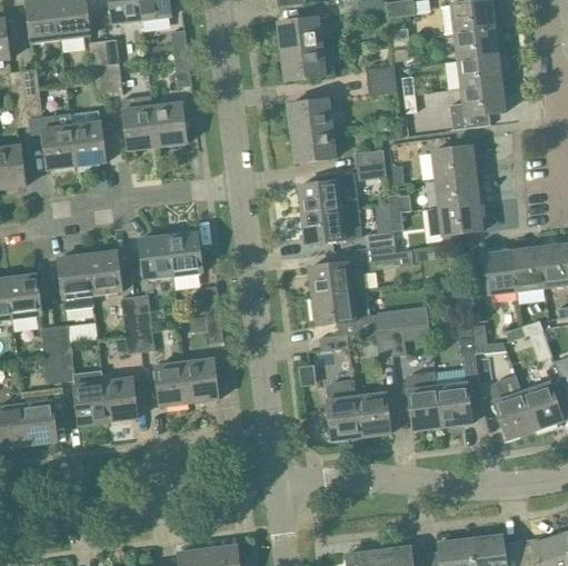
[(61,38),(56,0),(37,0),(27,1),(32,42),(61,38)]
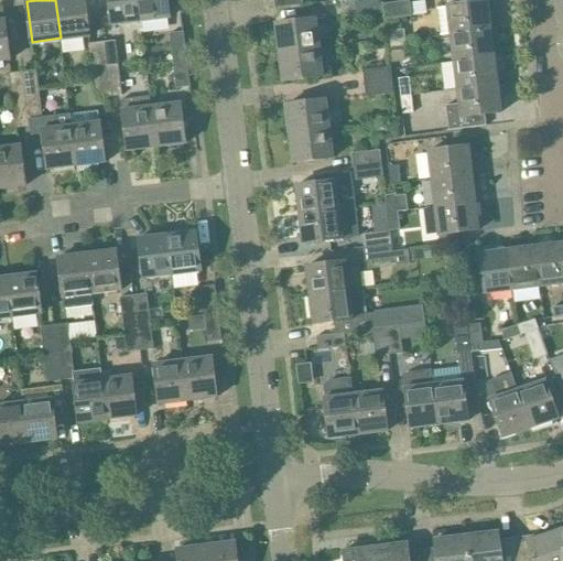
[(55,0),(61,38),(89,34),(84,0),(55,0)]
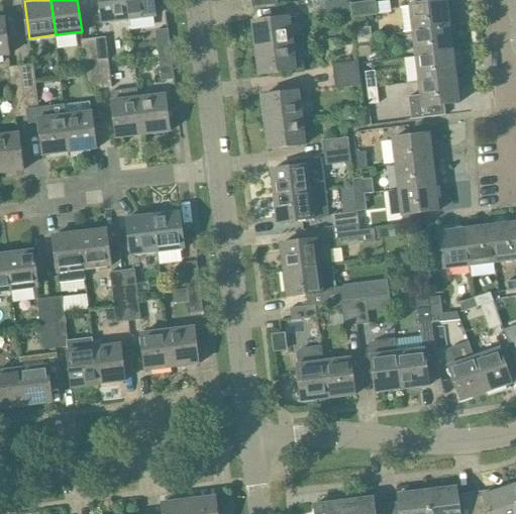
[(128,17),(125,0),(100,0),(103,20),(128,17)]
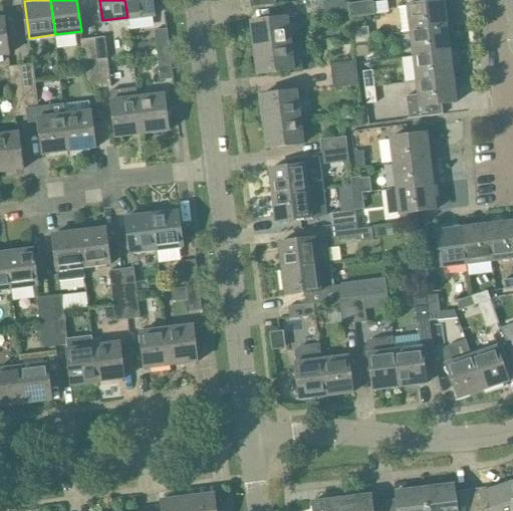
[(124,0),(127,17),(154,14),(152,0),(124,0)]
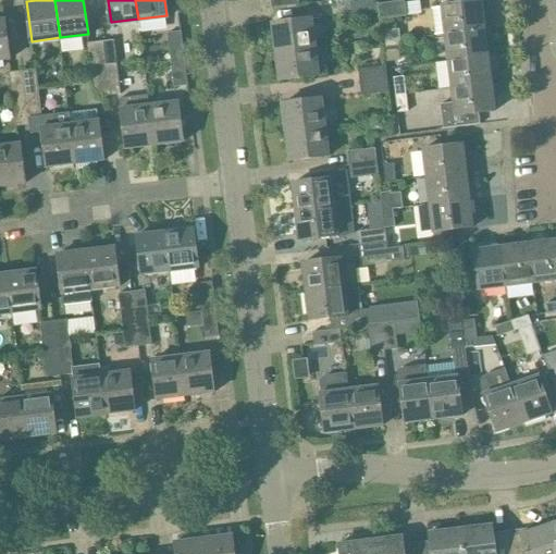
[(349,14),(377,11),(375,1),(377,1),(377,0),(347,0),(349,14)]
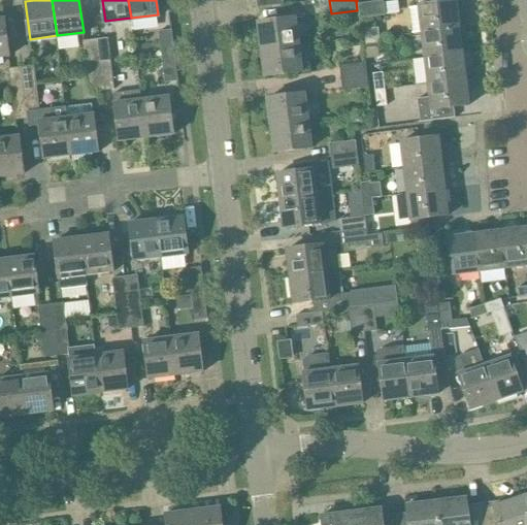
[(356,1),(357,10),(358,9),(358,15),(384,12),(382,0),(365,0),(357,1),(356,1)]
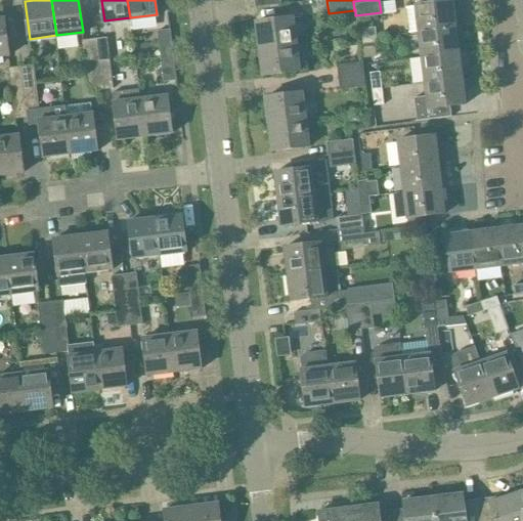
[(408,31),(418,30),(454,25),(451,0),(437,0),(415,3),(415,4),(405,5),(408,31)]
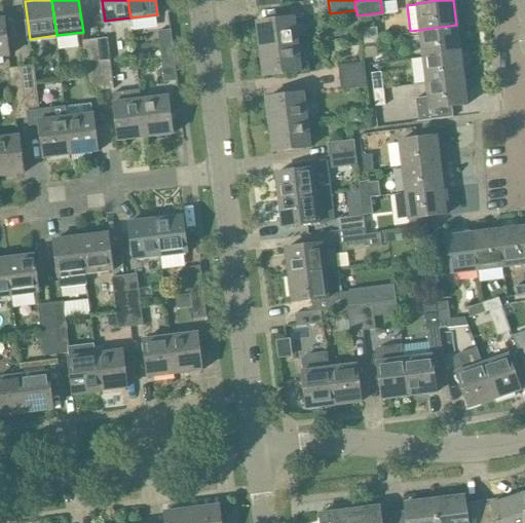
[(0,53),(8,53),(4,15),(0,15),(0,53)]
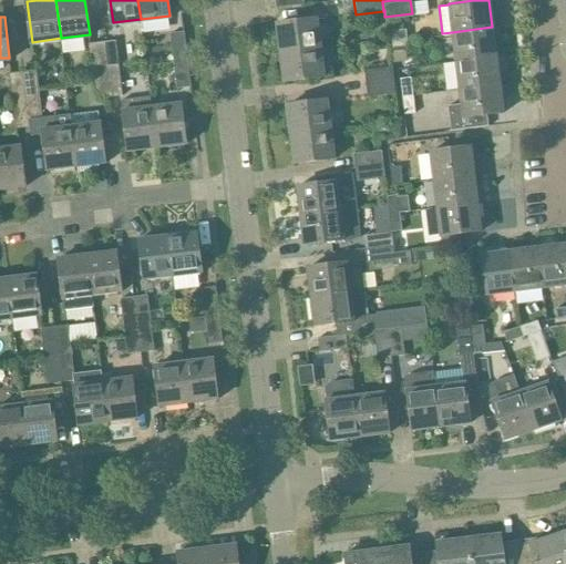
[(280,50),(319,45),(316,17),(276,21),(280,50)]
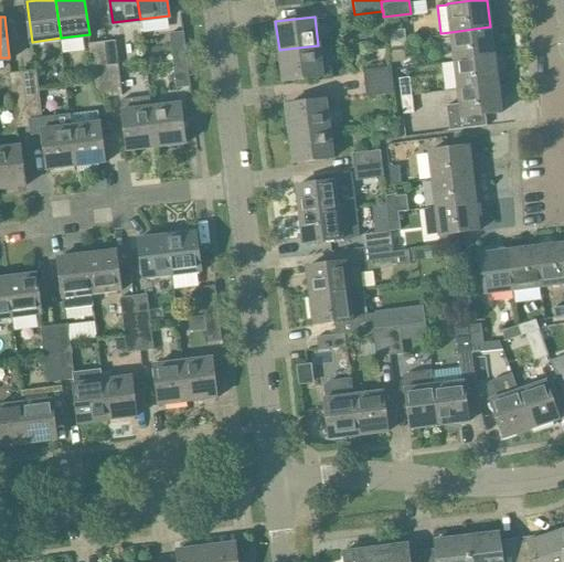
[(493,54),(490,27),(450,32),(454,60),(493,54)]
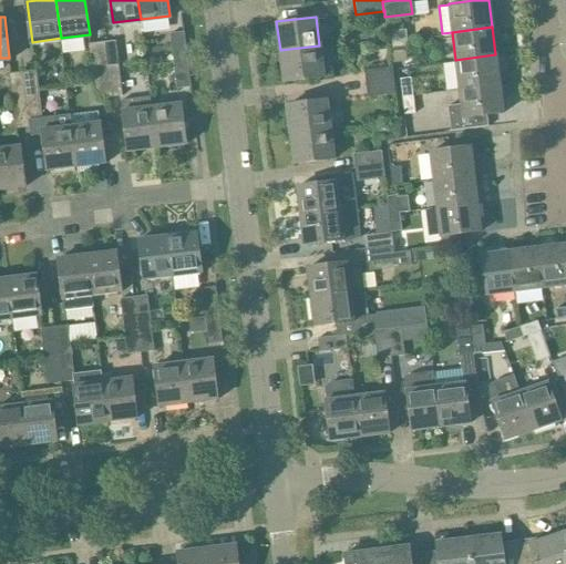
[(389,40),(407,38),(405,28),(388,30),(389,40)]
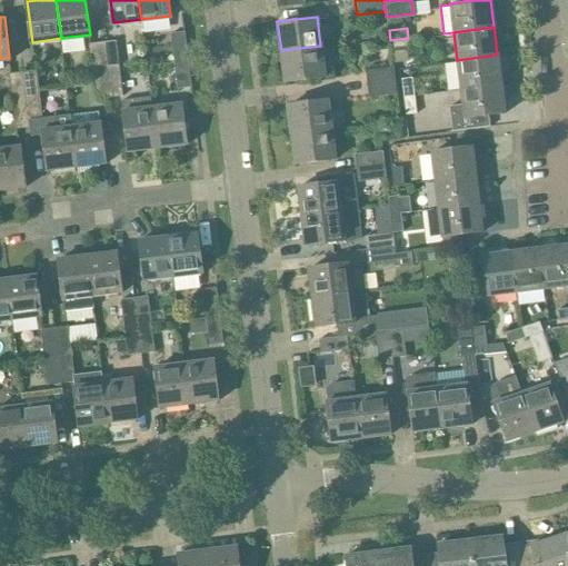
[(172,59),(187,57),(183,29),(169,31),(172,59)]
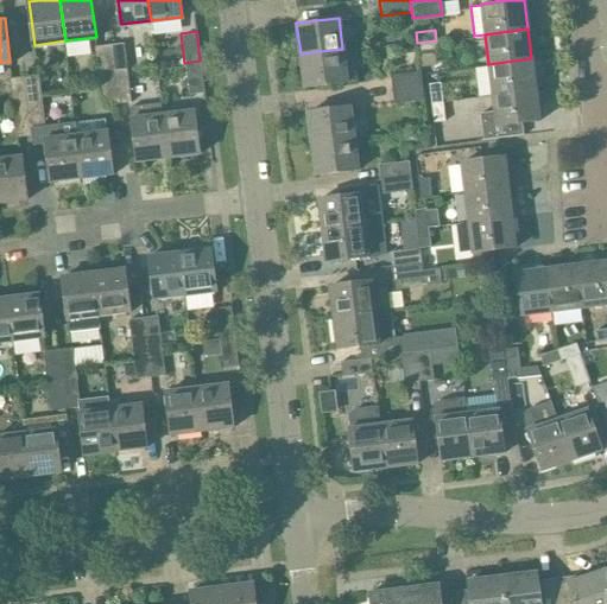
[(436,40),(417,43),(418,53),(437,51),(436,40)]
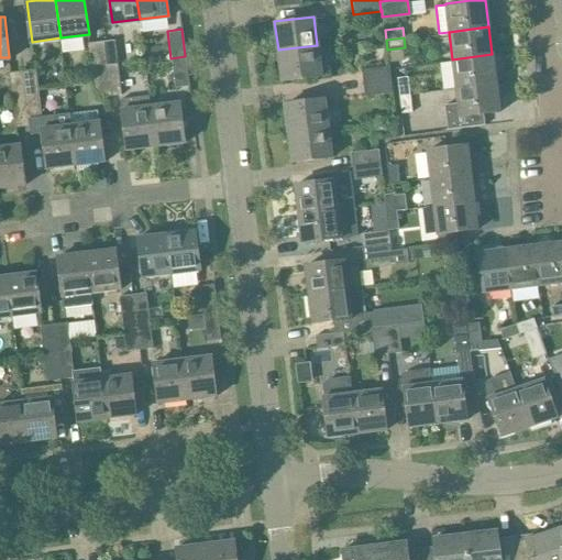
[(100,40),(105,67),(118,66),(114,39),(100,40)]
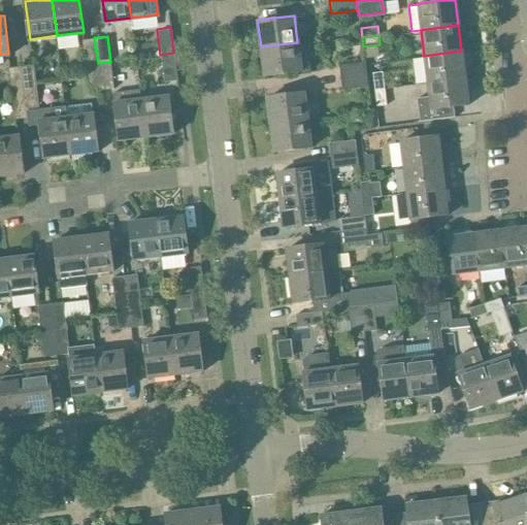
[(85,65),(98,63),(94,37),(81,39),(85,65)]
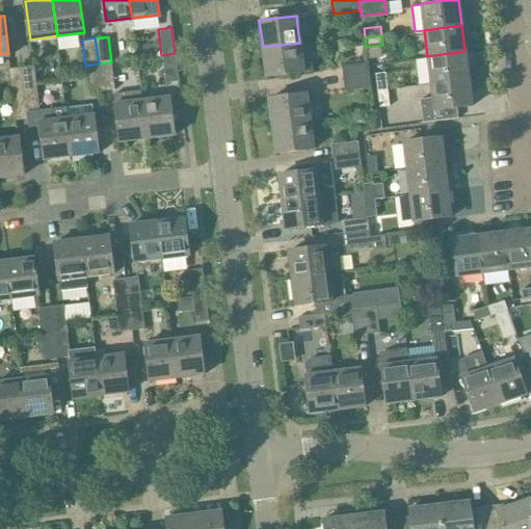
[(299,43),(263,47),(266,75),(302,71),(299,43)]
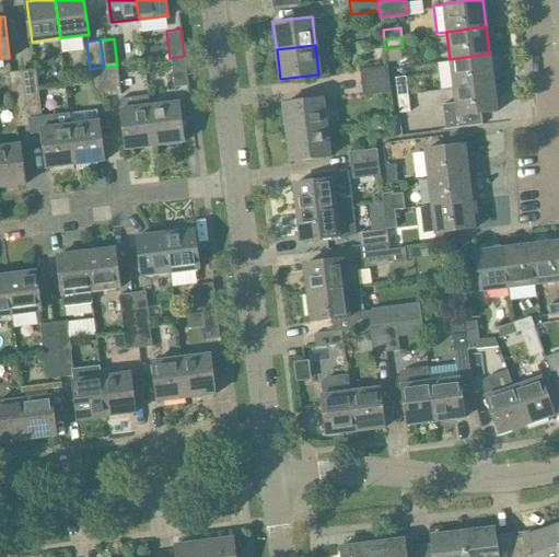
[(453,85),(492,81),(489,54),(450,59),(453,85)]
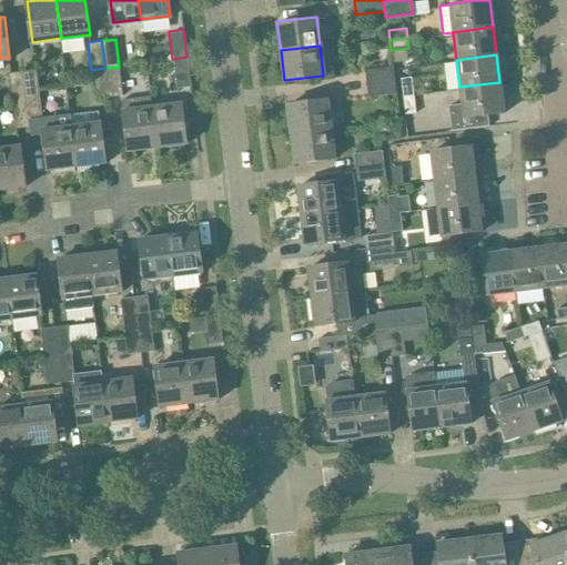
[(186,57),(172,59),(175,87),(190,84),(186,57)]
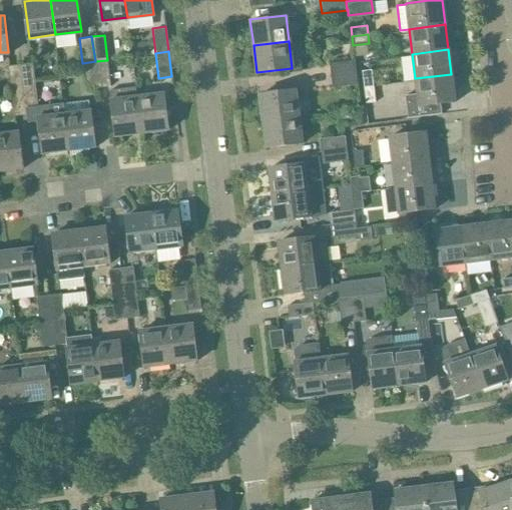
[(331,73),(356,70),(355,59),(329,62),(331,73)]
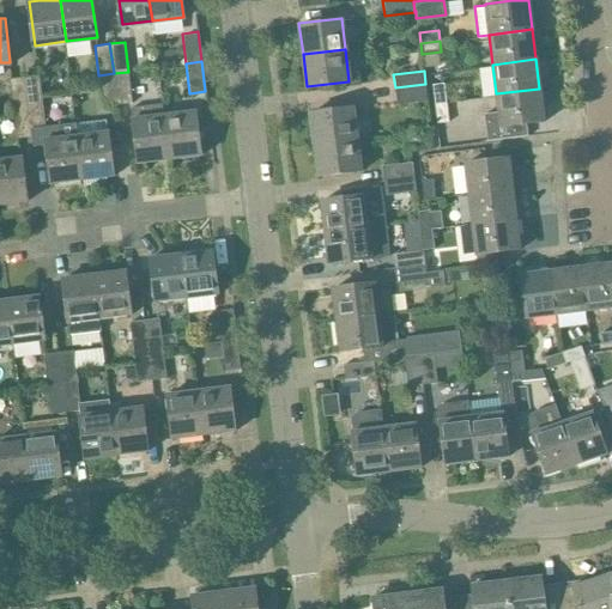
[(128,72),(114,73),(117,103),(132,101),(128,72)]
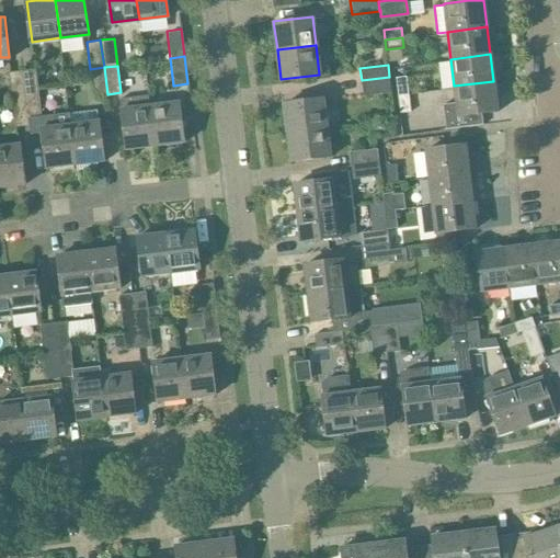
[(35,67),(22,68),(25,97),(38,95),(37,84),(35,67)]
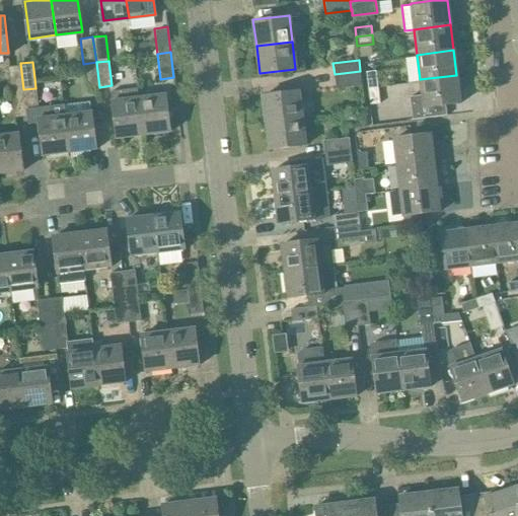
[(99,87),(96,62),(83,64),(86,89),(99,87)]
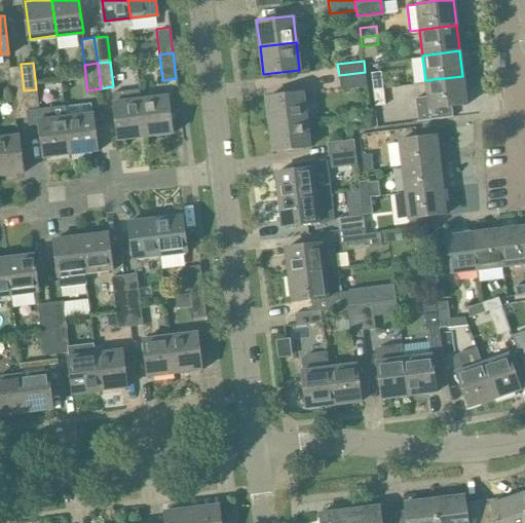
[(11,91),(24,90),(21,64),(8,66),(11,91)]
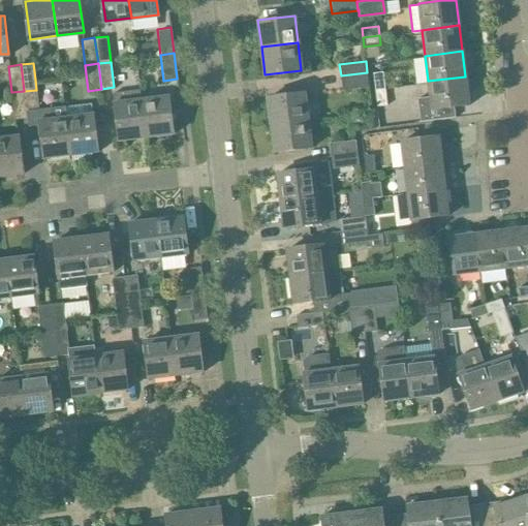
[(373,72),(374,88),(384,86),(382,70),(373,72)]
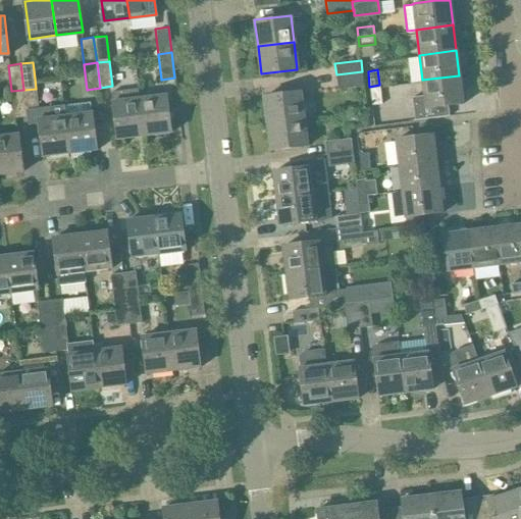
[(362,71),(336,74),(337,88),(364,85),(362,71)]
